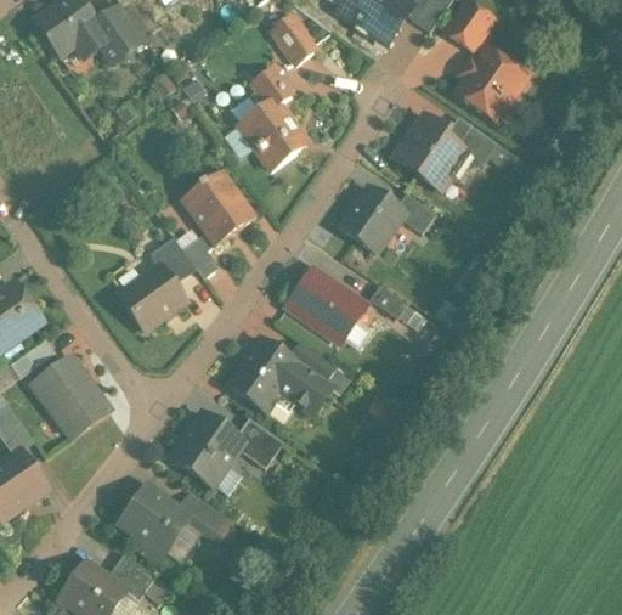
[(62,0),(35,20),(60,54),(80,39),(91,52),(107,41),(108,40),(95,22),(79,0),(62,0)]
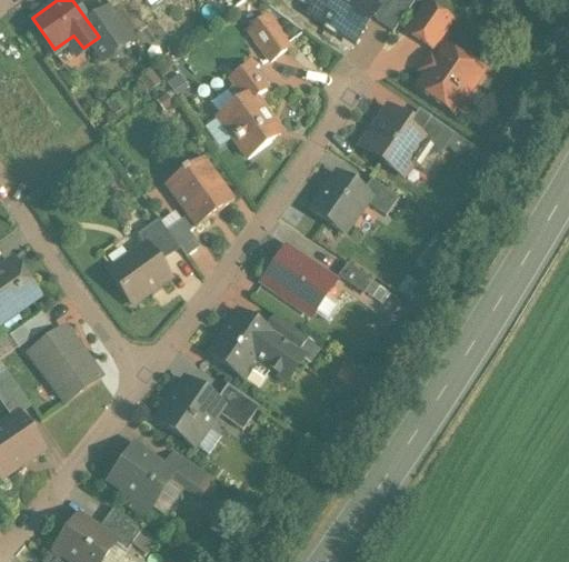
[(377,4),(370,0),(317,0),(310,9),(333,24),(335,23),(355,38),(377,4)]
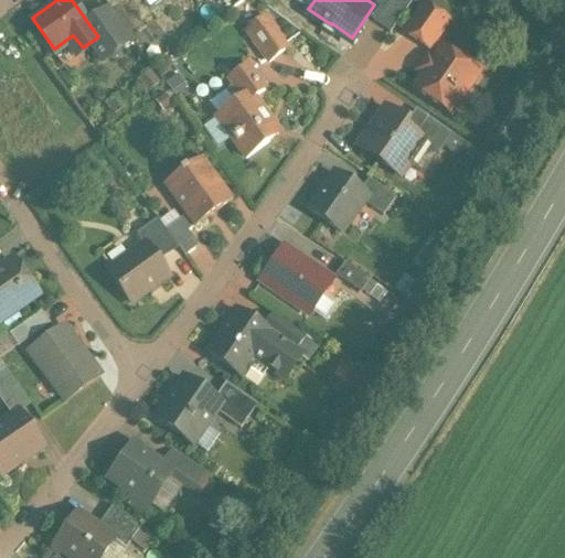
[(384,0),(373,17),(390,29),(409,0),(384,0)]
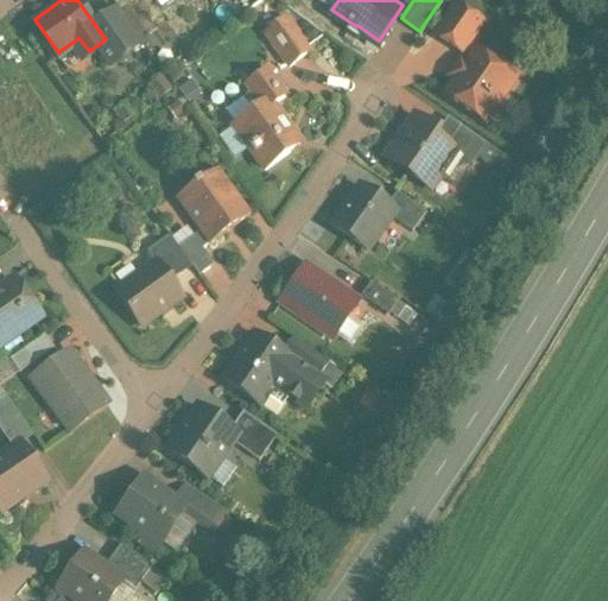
[(486,21),(457,1),(436,32),(464,52),(486,21)]
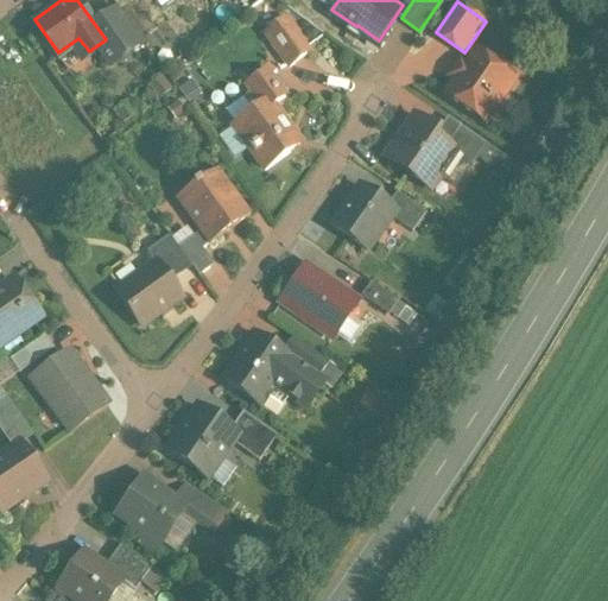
[(118,4),(93,21),(106,39),(105,40),(116,57),(143,38),(118,4)]
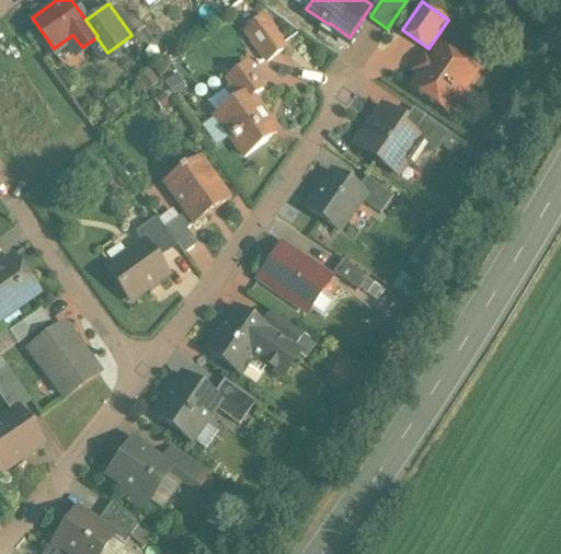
[(263,14),(245,26),(267,57),(285,44),(263,14)]
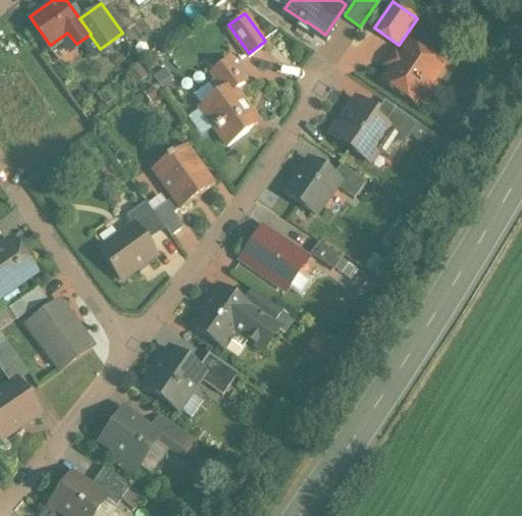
[(440,63),(408,41),(399,54),(395,51),(387,62),(392,65),(382,78),(411,97),(421,82),(426,85),(440,63)]
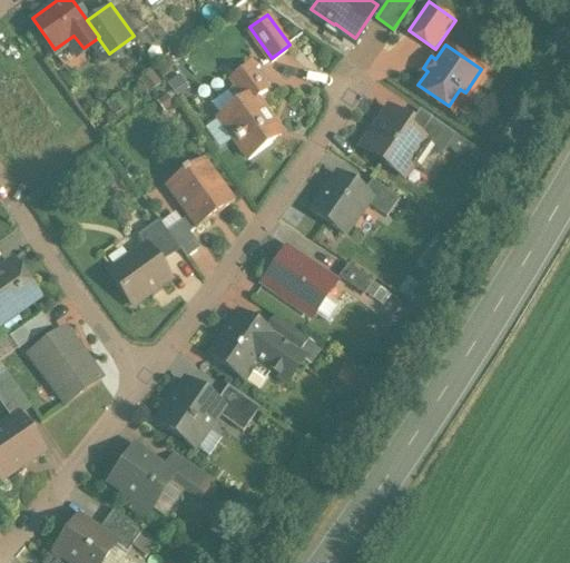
[(245,95),(237,100),(227,88),(210,99),(220,112),(218,114),(248,155),(282,130),(256,95),(267,86),(249,62),(232,76),(245,95)]
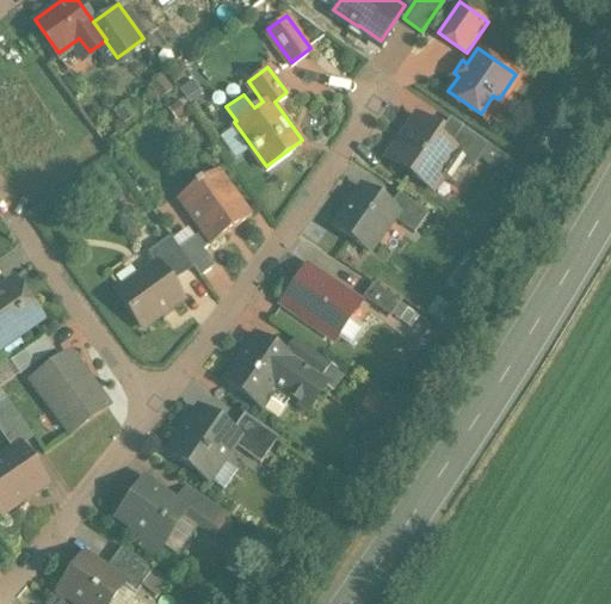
[(452,136),(420,113),(402,139),(396,135),(386,149),(411,167),(408,170),(431,184),(440,171),(456,148),(457,147),(448,141),(452,136)]
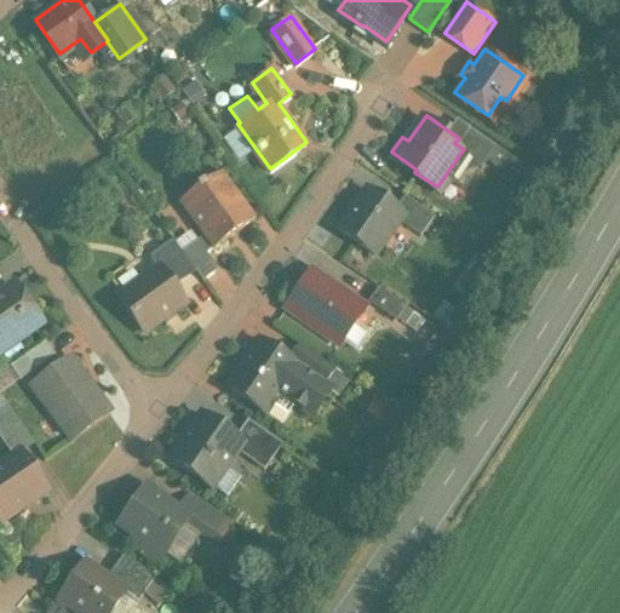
[(497,142),(469,124),(459,138),(454,143),(464,149),(463,150),(480,164),(481,164),(487,156),(497,142)]
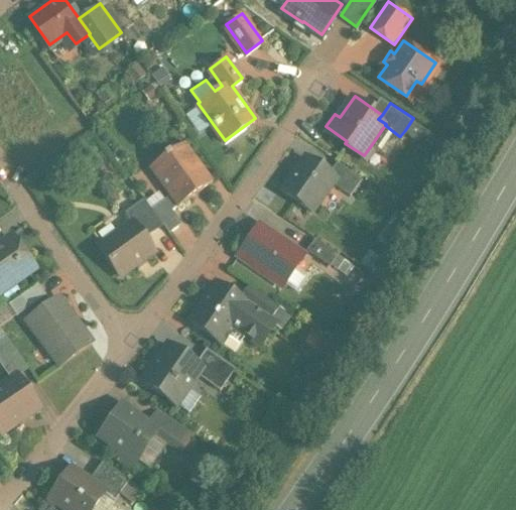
[(424,127),(413,118),(405,130),(417,138),(424,127)]
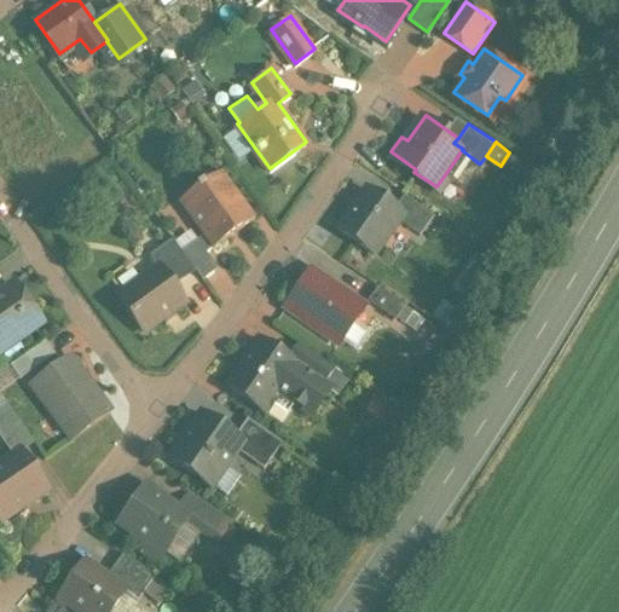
[(479,163),(462,150),(446,173),(464,185),(479,163)]
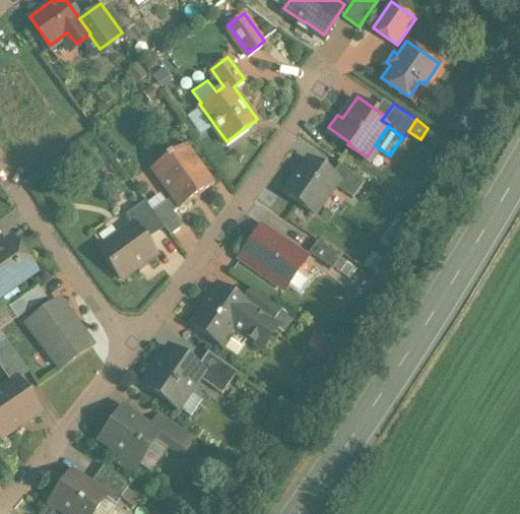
[(186,141),(150,168),(178,206),(214,180),(186,141)]
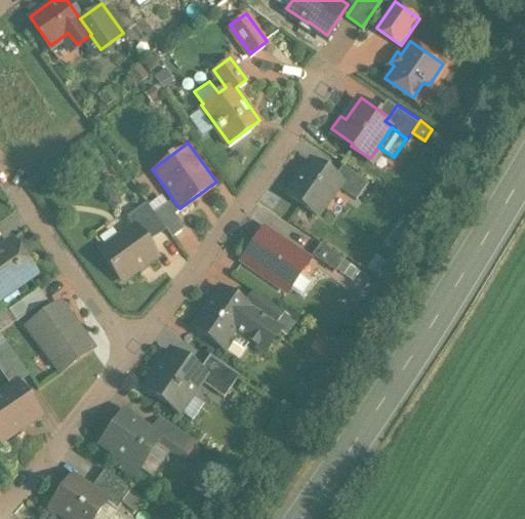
[(334,173),(311,157),(287,191),(317,212),(337,184),(341,178),(334,173)]
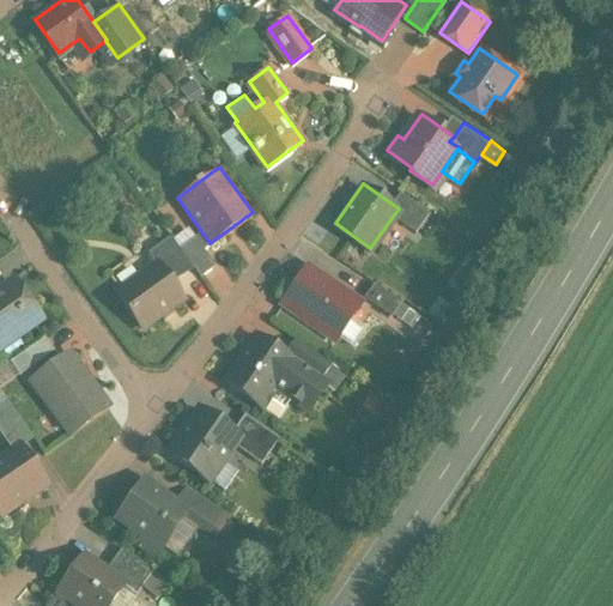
[(430,210),(400,189),(390,202),(399,208),(394,214),(416,229),(430,210)]
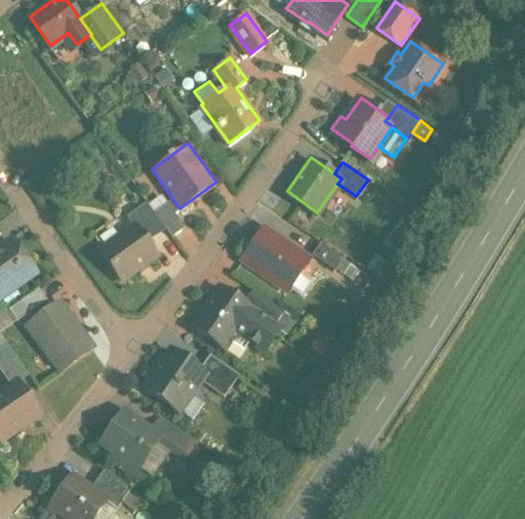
[(154,209),(146,199),(125,213),(133,225),(134,224),(147,239),(165,226),(154,209)]
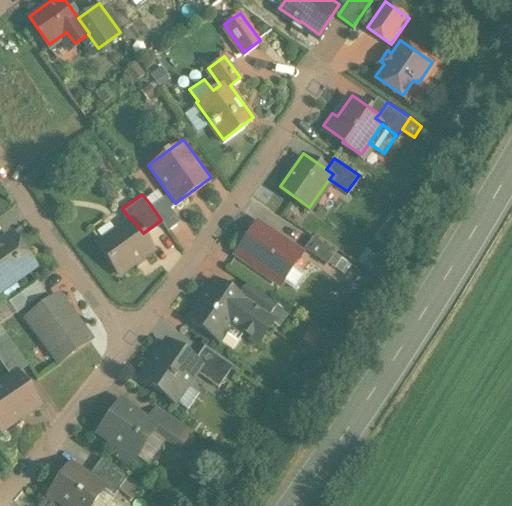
[(180,219),(163,195),(150,204),(161,220),(167,228),(180,219)]
